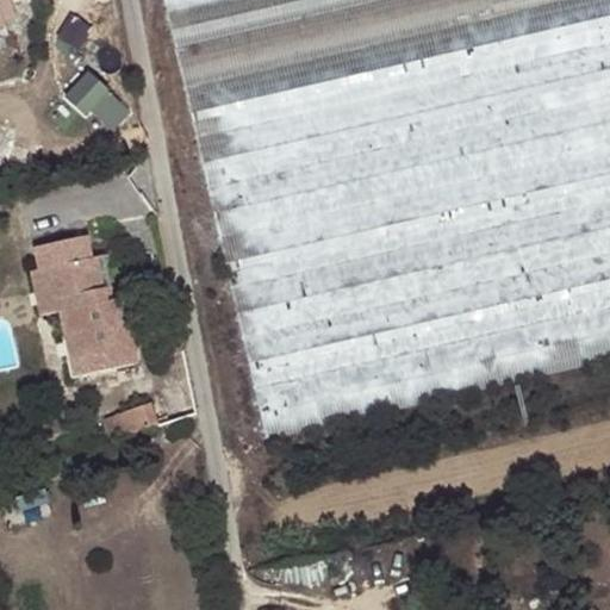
[(0,0),(0,17),(1,22),(16,18),(10,0),(0,0)]
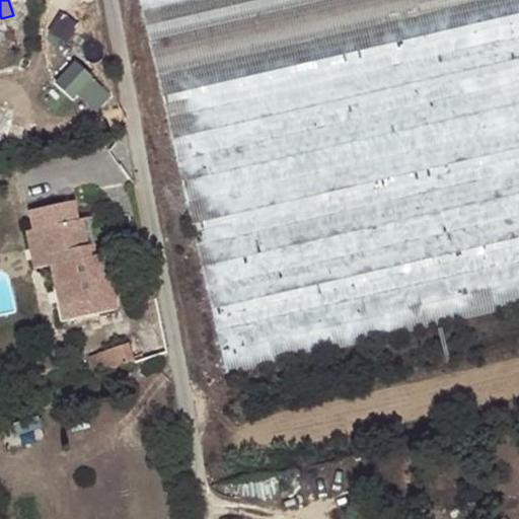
[(518,0),(140,0),(224,370),(518,303),(518,0)]
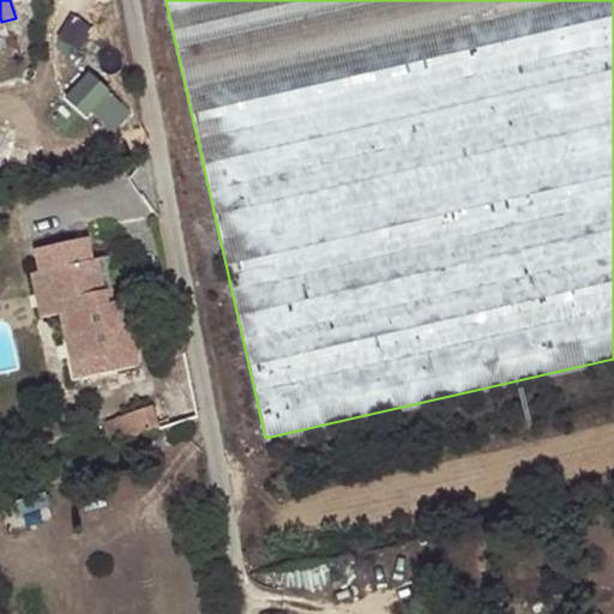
[(71,115),(89,110),(89,106),(70,108),(71,115)]
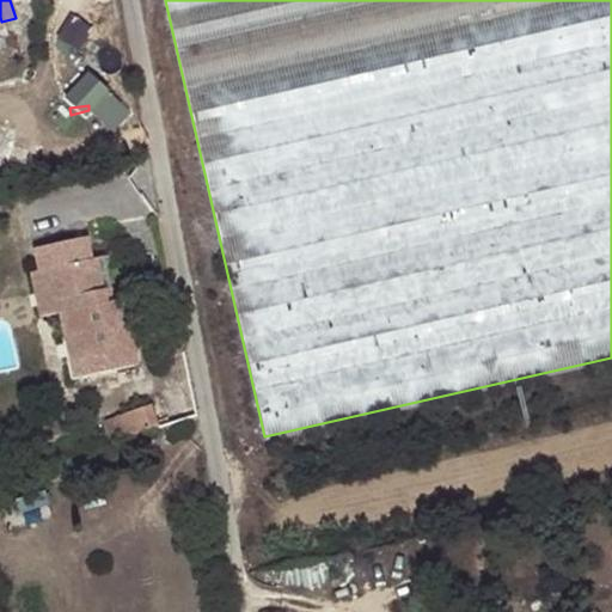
[(91,124),(89,110),(71,115),(73,127),(91,124)]
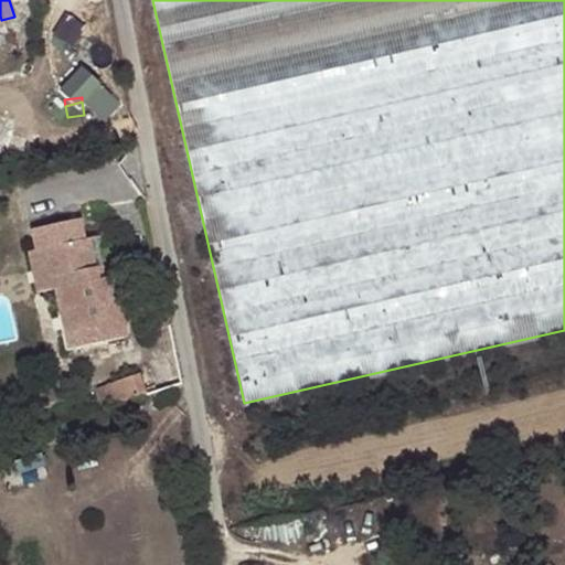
[(107,329),(124,324),(115,277),(53,288),(66,349),(108,340),(107,329)]
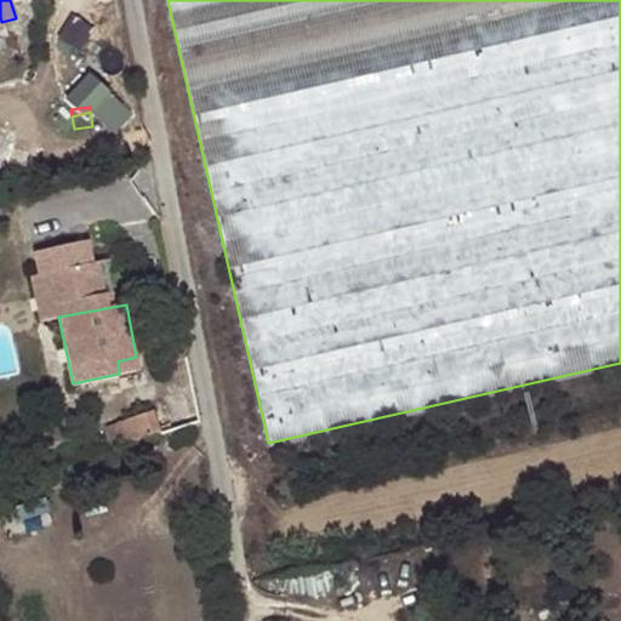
[(138,370),(136,357),(118,362),(119,374),(138,370)]
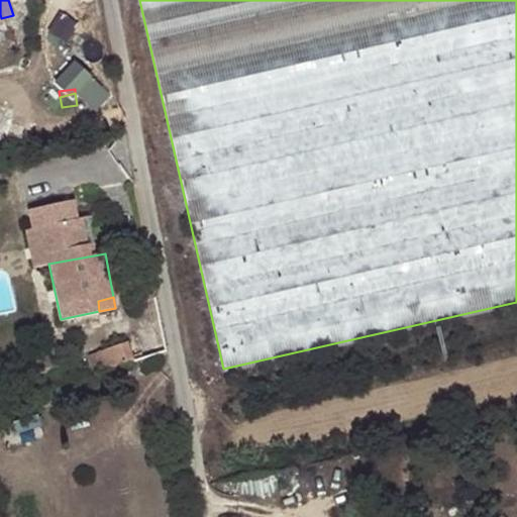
[(90,360),(93,374),(133,360),(127,342),(87,355),(90,360)]
